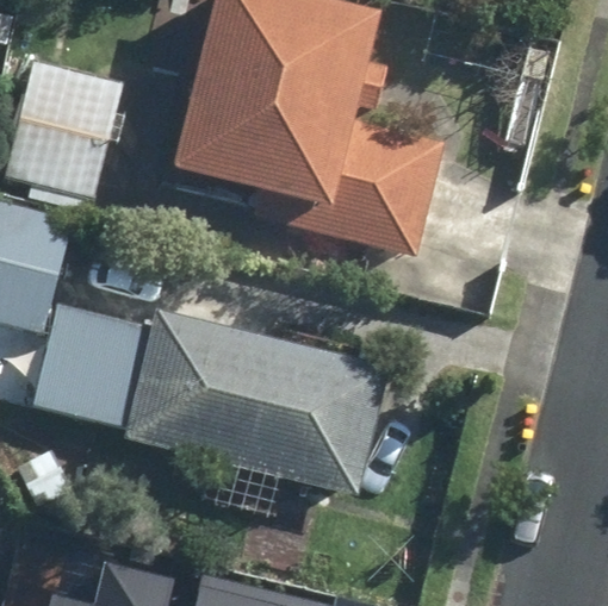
[(379,10),(339,0),(209,0),(173,168),(264,188),(256,219),(416,255),(441,147),(353,126),(379,10)]
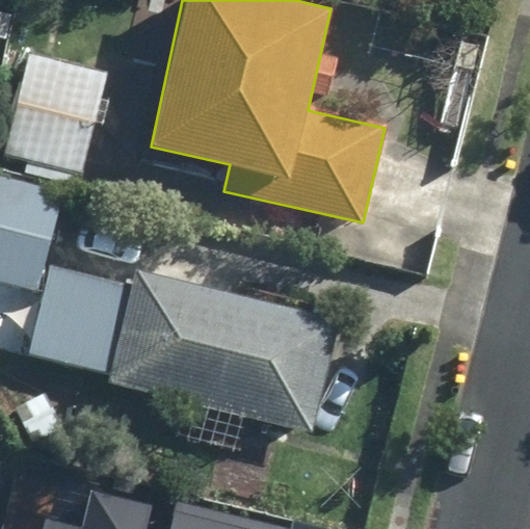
[(107,71),(28,53),(5,159),(84,177),(107,71)]
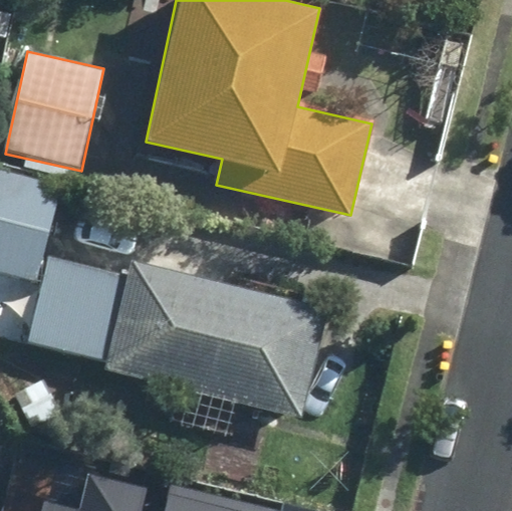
[(58,184),(0,170),(0,271),(37,280),(58,184)]
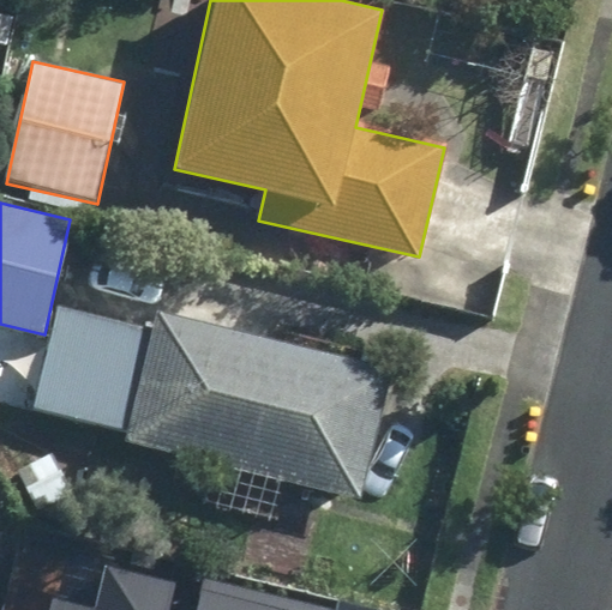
[(155,331),(57,310),(36,406),(129,426),(126,439),(215,458),(205,503),(269,518),(277,478),(363,496),(391,363),(159,314),(155,331)]
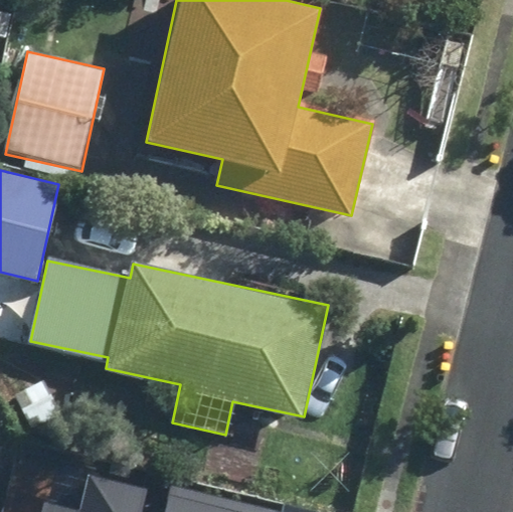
[(42,501),(38,511),(141,511),(149,484),(88,469),(77,510),(42,501)]
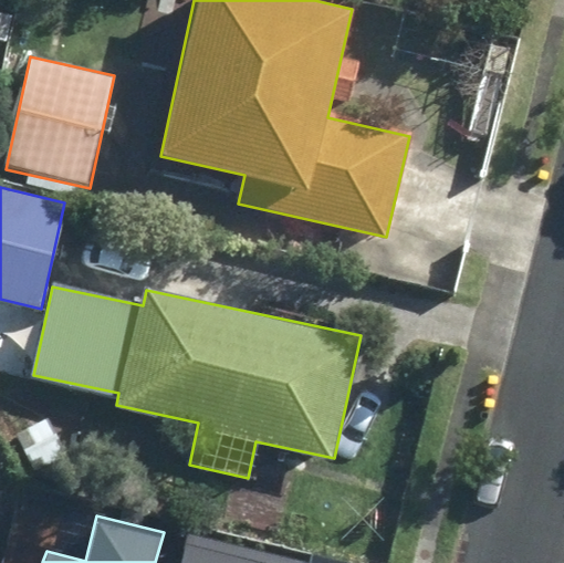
[(295,562),(186,535),(178,562),(295,562)]
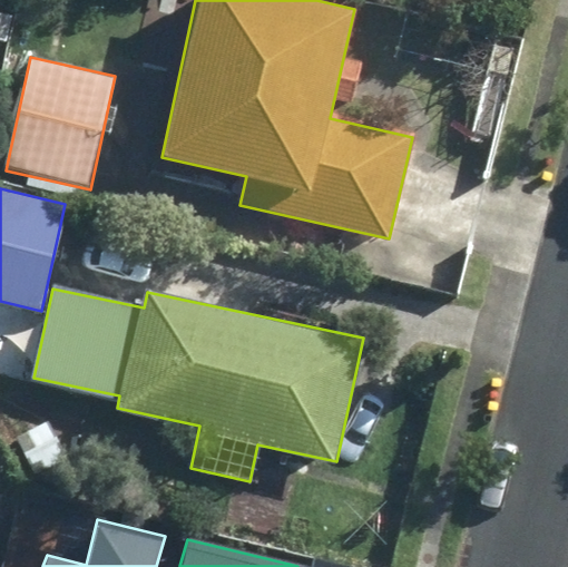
All buildings are outlined.
